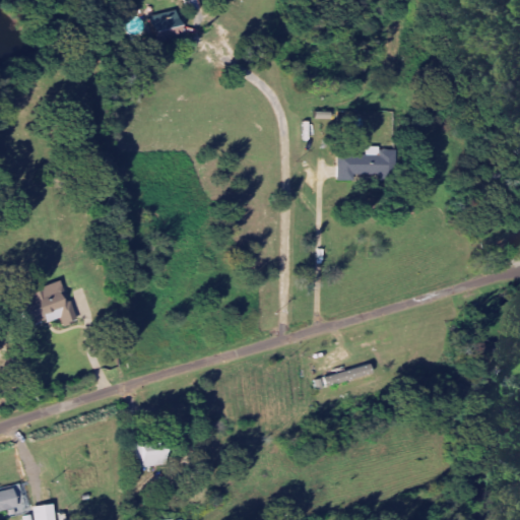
[(155,41),(185,37),(182,12),(152,16),(155,41)]
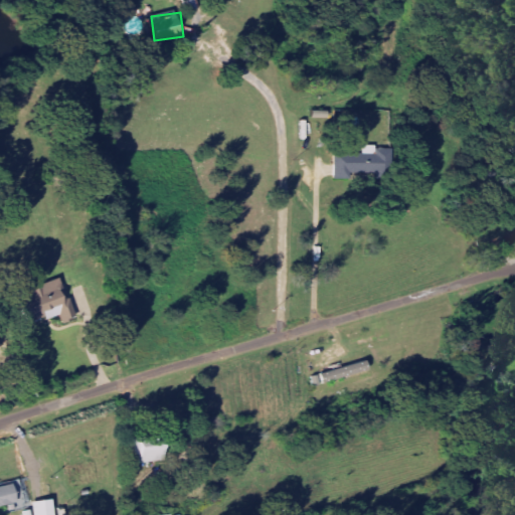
[(31,323),(62,314),(64,320),(73,317),(70,307),(71,307),(62,279),(30,289),(32,298),(24,301),(31,323)]
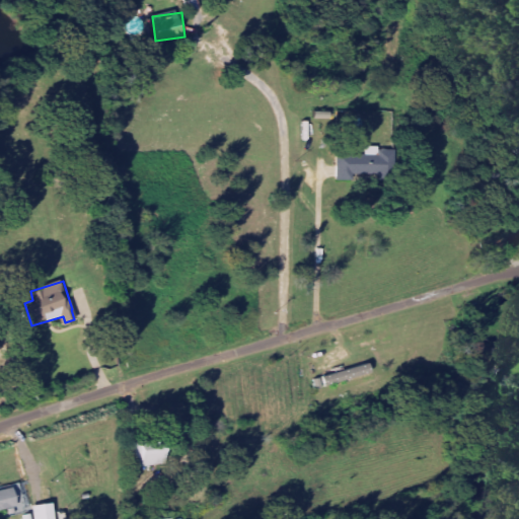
[(323,376),(325,386),(366,376),(365,370),(372,369),(371,365),(323,376)]
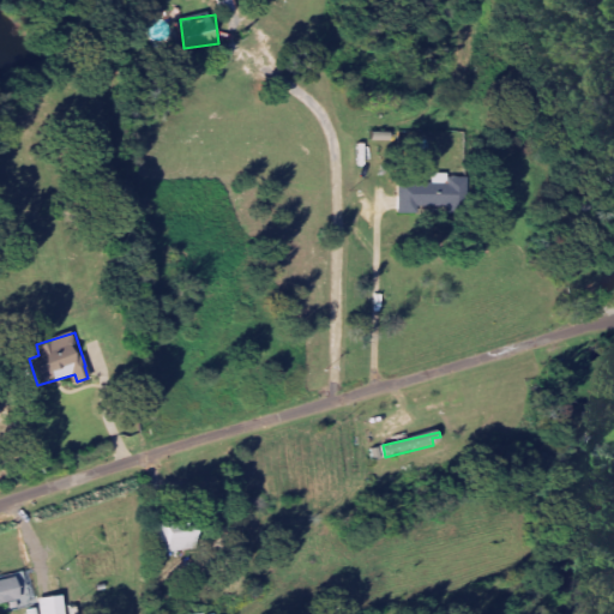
[(170,551),(199,549),(198,525),(163,527),(163,543),(169,543),(170,551)]
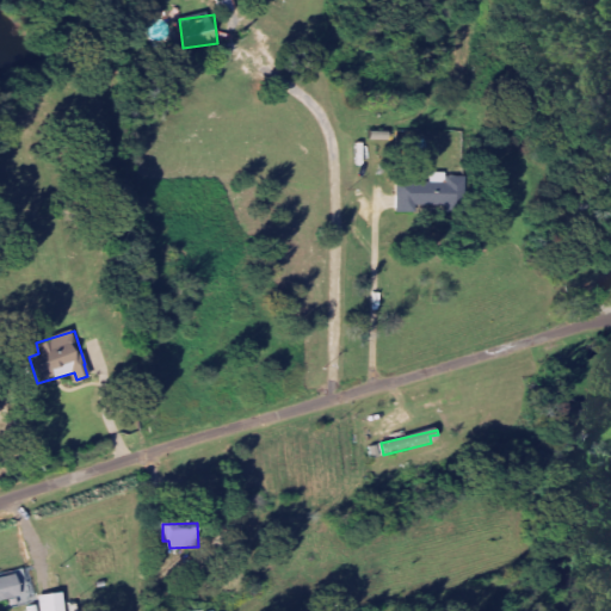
[(0,576),(0,602),(29,597),(24,573),(0,576)]
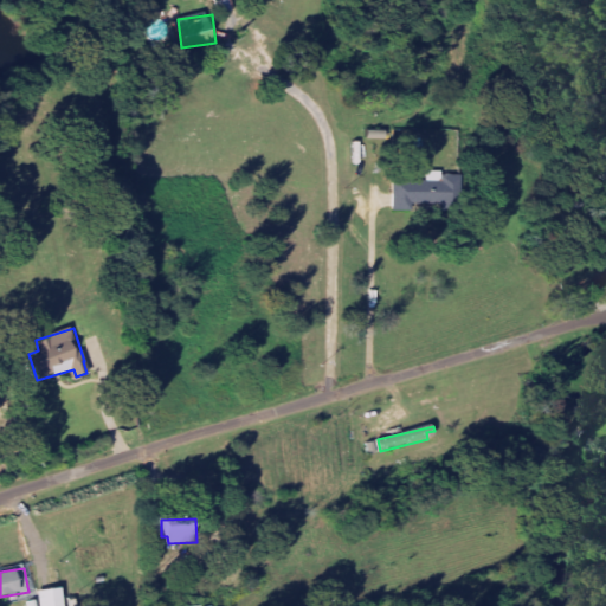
[(66,605),(65,587),(42,591),(43,605),(66,605)]
